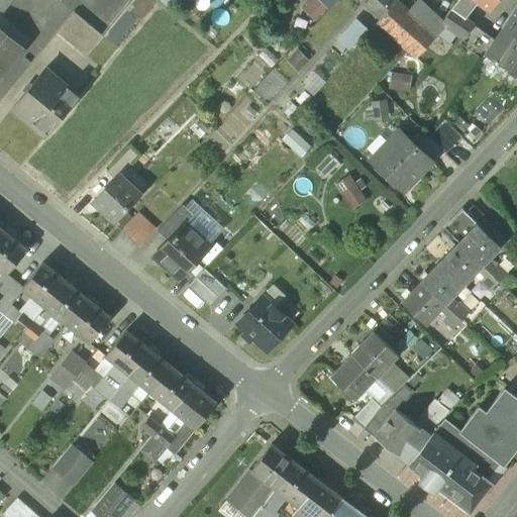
[(0,0),(0,16),(0,17),(12,0),(0,0)]
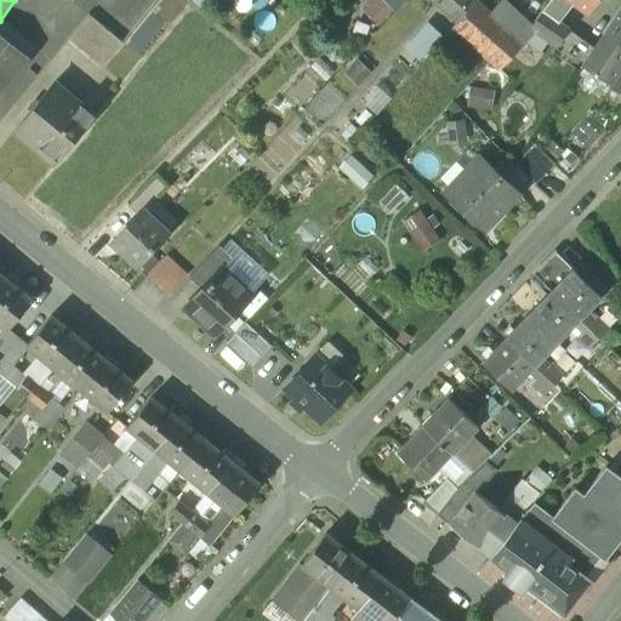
[(596,0),(550,0),(531,27),(536,32),(535,33),(556,49),(568,32),(558,24),(573,5),(586,15),(596,0)]
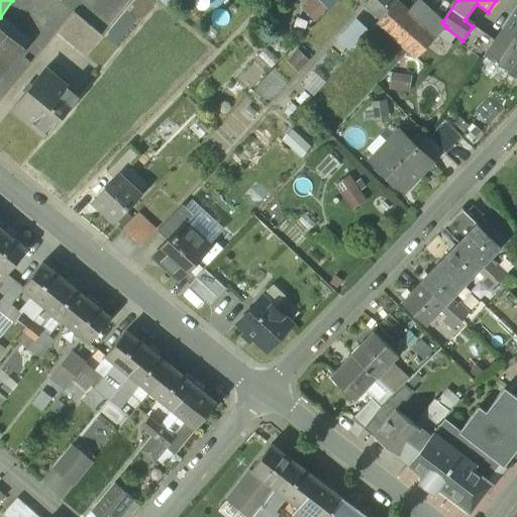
[(434,38),(396,3),(377,24),(415,59),(434,38)]
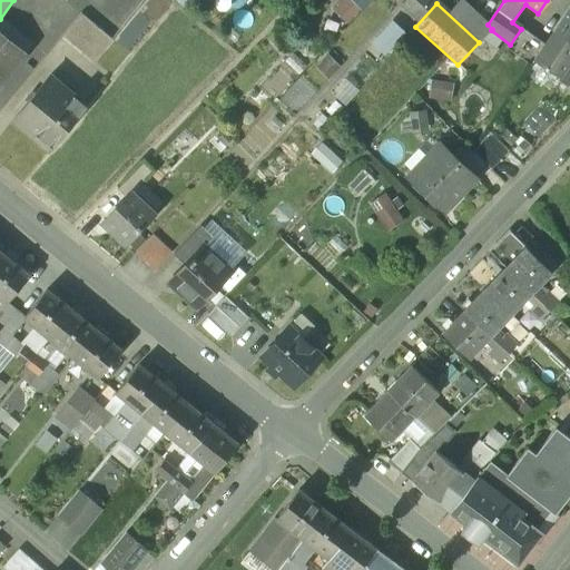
[(569,9),(556,33),(569,42),(569,9)]
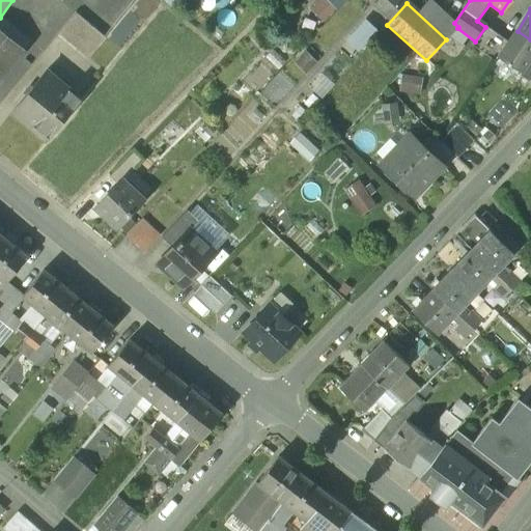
[(106,37),(77,14),(59,34),(89,58),(106,37)]
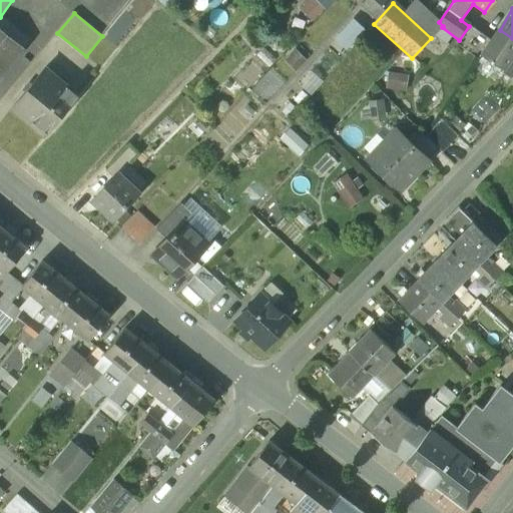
[(351,49),(368,29),(356,19),(339,39),(351,49)]
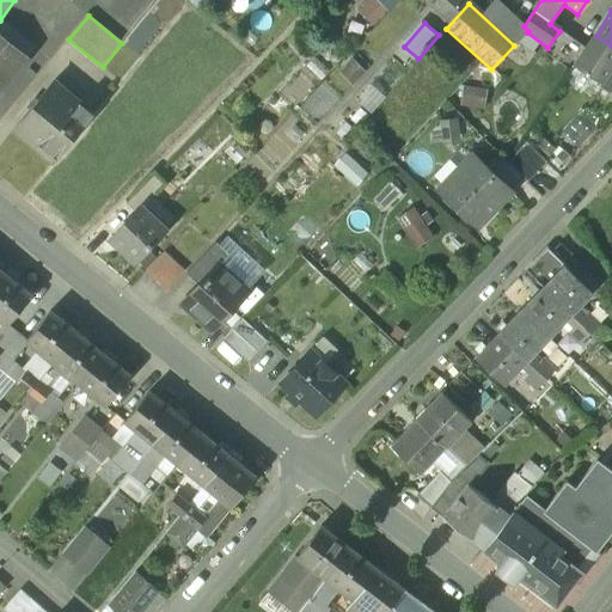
[(583,49),(560,31),(548,48),(544,54),(569,72),(583,49)]
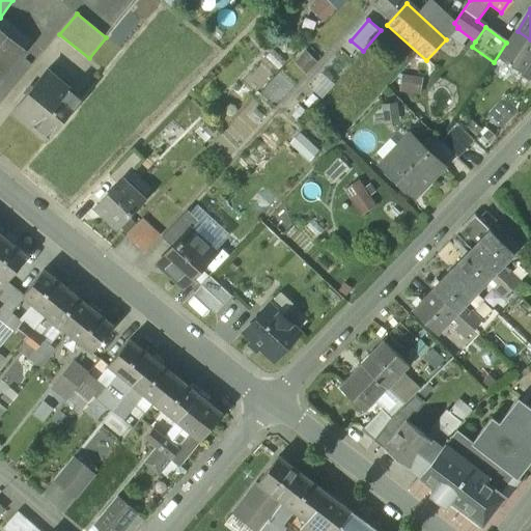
[(0,30),(0,78),(20,55),(7,45),(11,40),(0,30)]
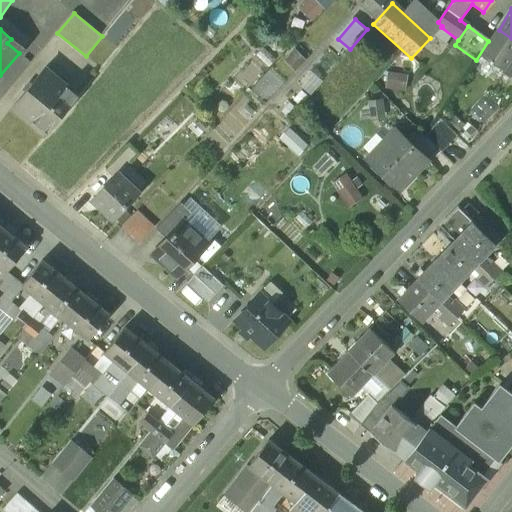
[(511,55),(511,38),(499,30),(481,57),(502,71),(506,65),(511,55)]
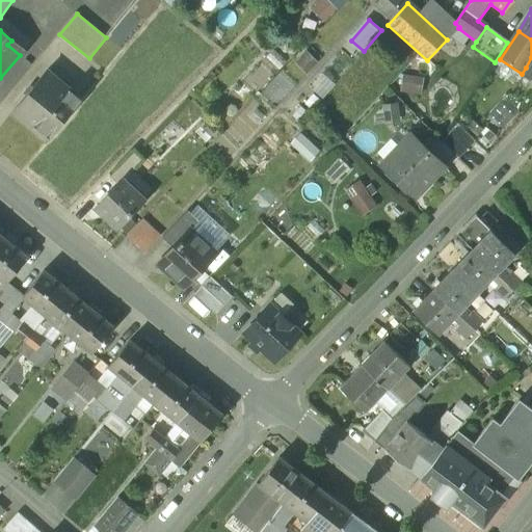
[(531,71),(526,68),(522,74),(521,77),(531,84),(531,71)]
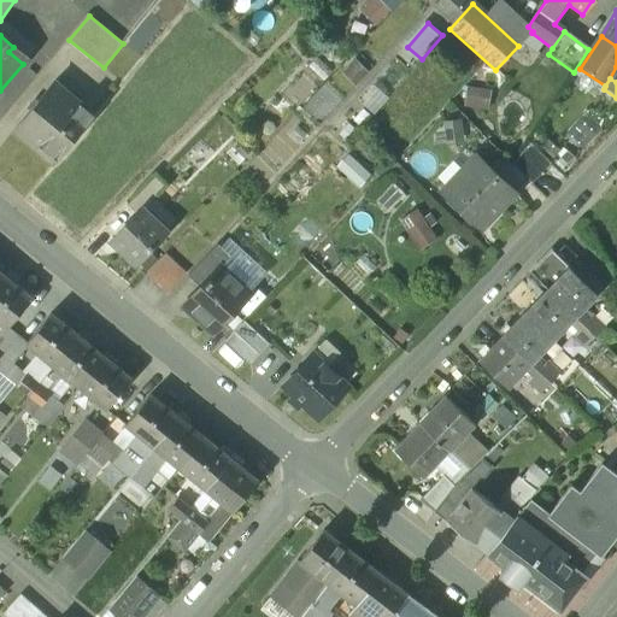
[(54,83),(16,130),(57,164),(95,116),(54,83)]
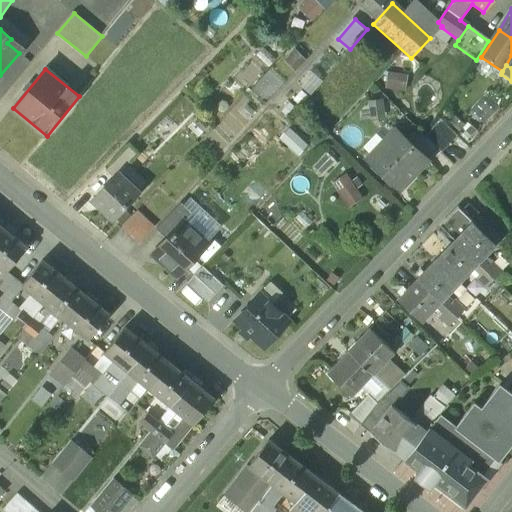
[(391,72),(388,87),(407,92),(411,76),(391,72)]
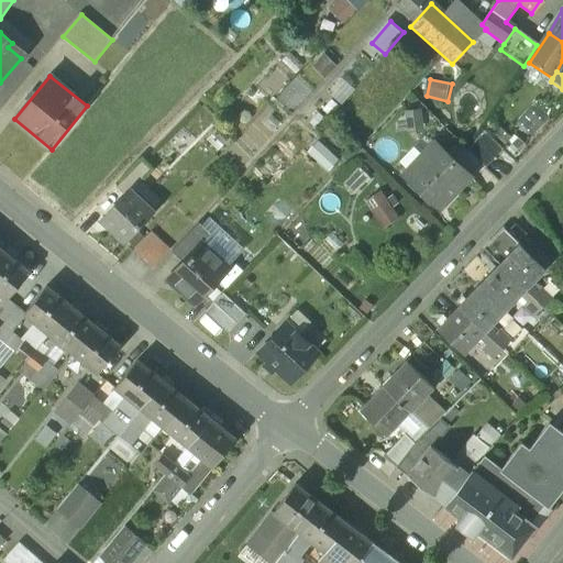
[(501,151),(485,133),(467,152),(484,169),(501,151)]
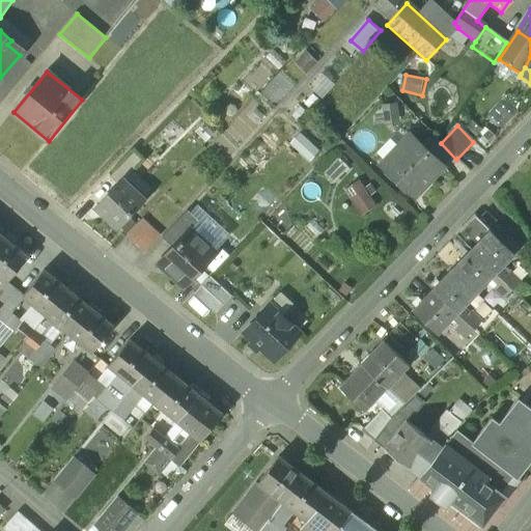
[(451,156),(431,135),(419,147),(440,167),(451,156)]
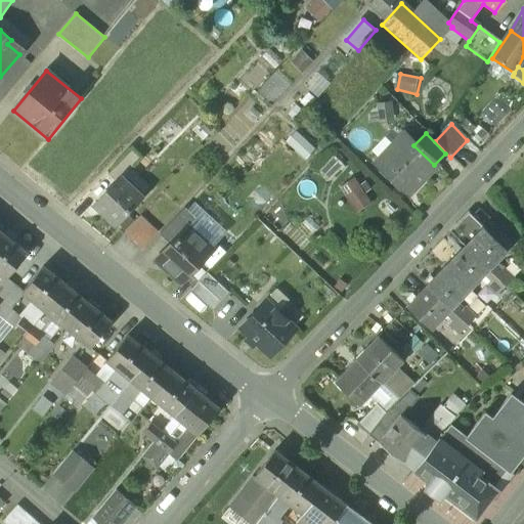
[(403,136),(376,165),(406,193),(434,165),(413,145),(403,136)]
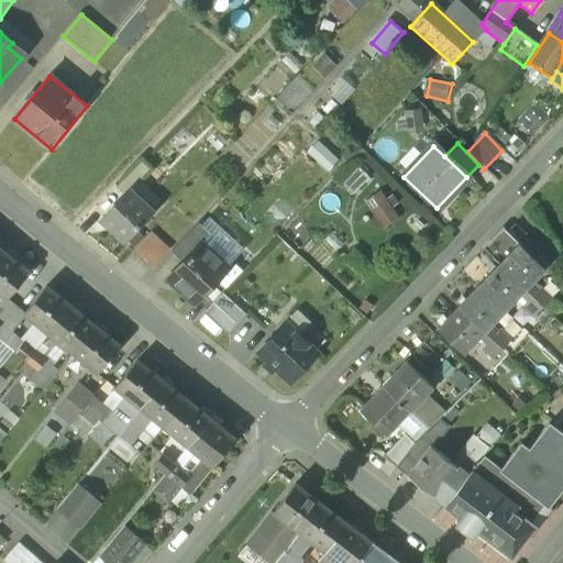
[(141,161),(116,186),(124,195),(129,190),(130,191),(150,169),(141,161)]
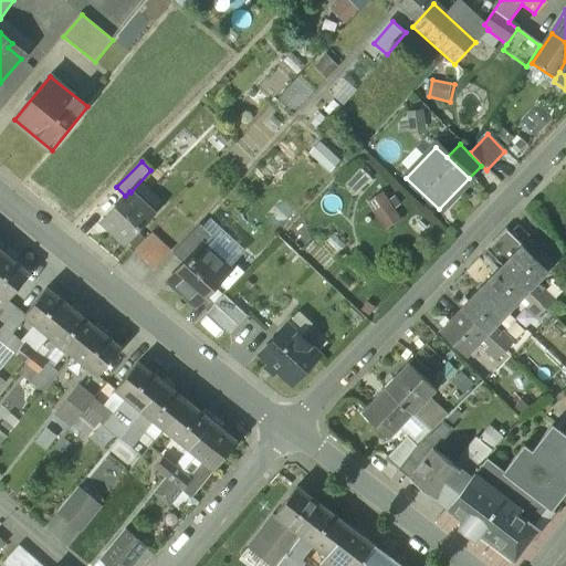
[(125,196),(101,222),(124,243),(153,212),(130,192),(129,191),(125,196)]
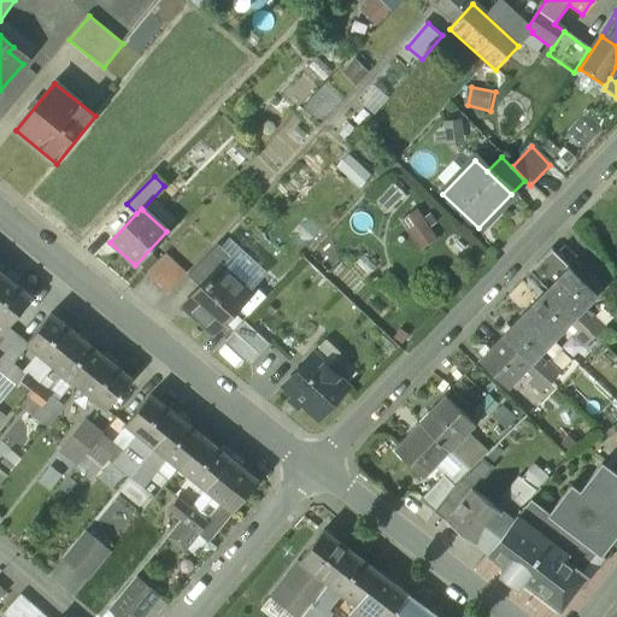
[(425,209),(404,217),(417,251),(439,242),(425,209)]
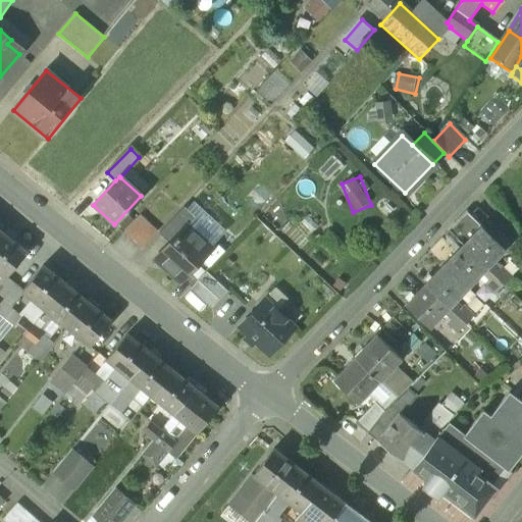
[(183,208),(158,235),(169,245),(183,230),(194,218),(183,208)]
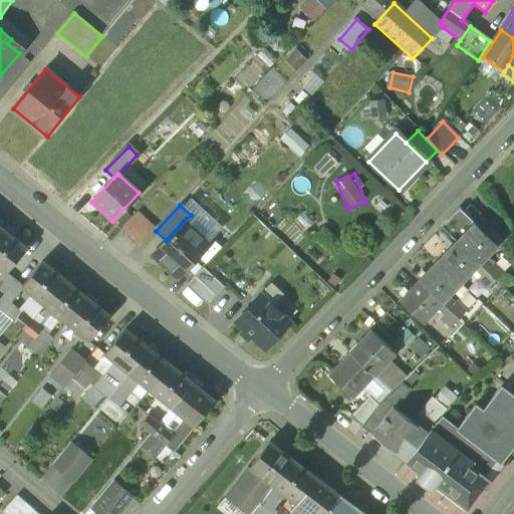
[(459,209),(441,229),(455,242),(473,223),(459,209)]
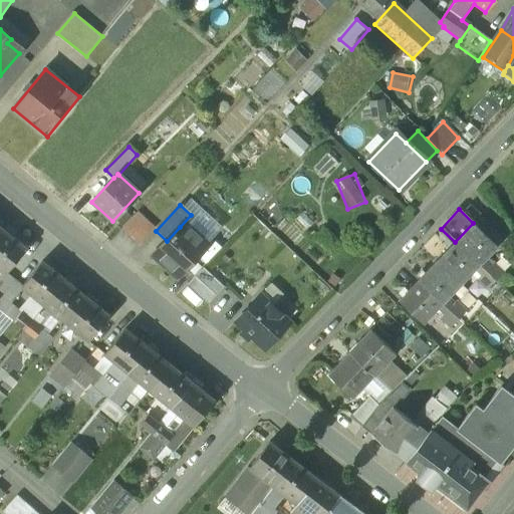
[(137,212),(120,228),(138,245),(154,228),(137,212)]
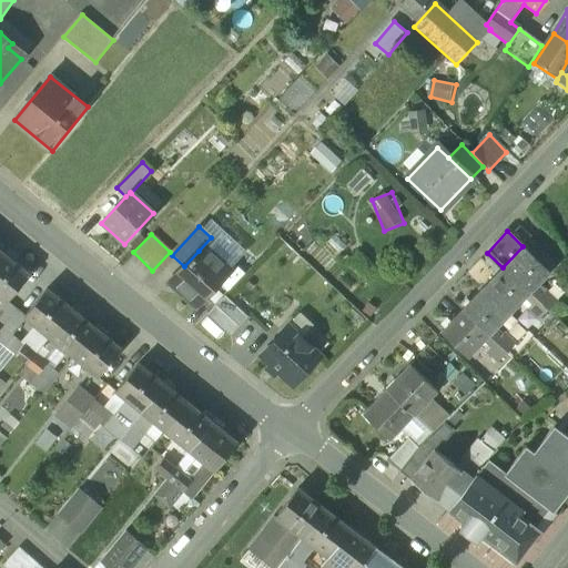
[(549,272),(523,246),(503,267),(529,293),(534,287),(549,272)]
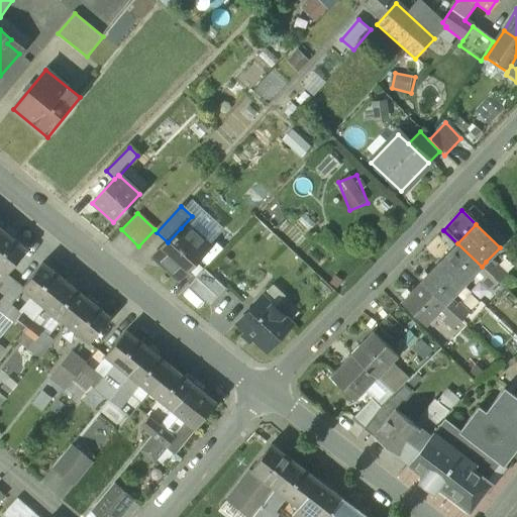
[(181,228),(168,242),(153,257),(179,280),(205,250),(181,228)]
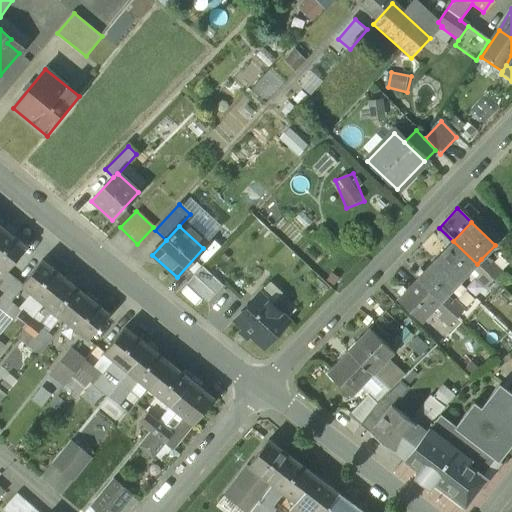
[(4,229),(0,233),(0,267),(6,273),(26,248),(4,229)]
